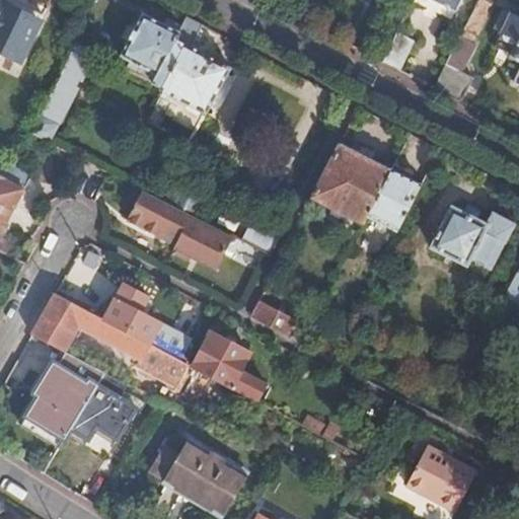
[(8,0),(0,0),(0,51),(19,61),(42,15),(8,0)]
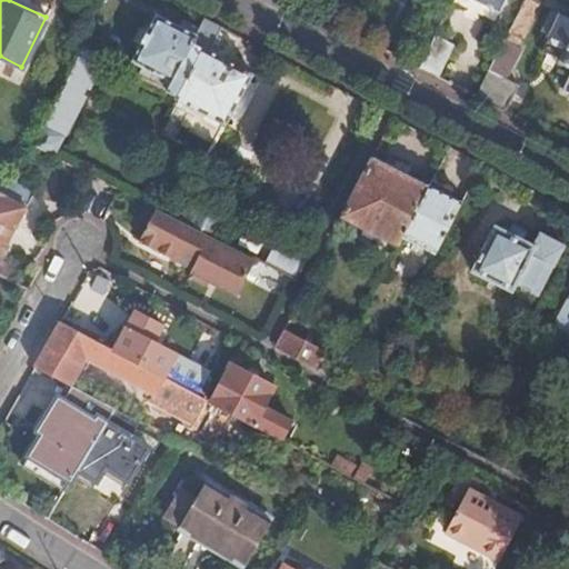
[(516,46),(539,0),(523,0),(473,96),(502,110),(516,83),(506,78),(521,48),(516,46)]
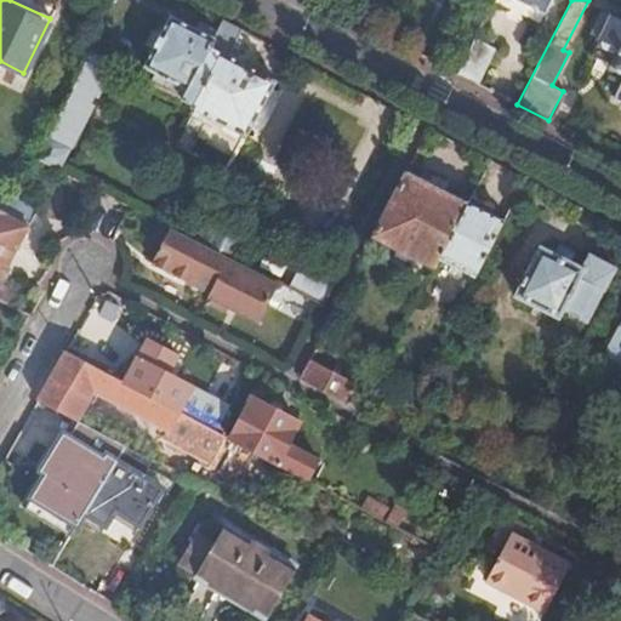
[(518,0),(542,12),(547,0),(518,0)]
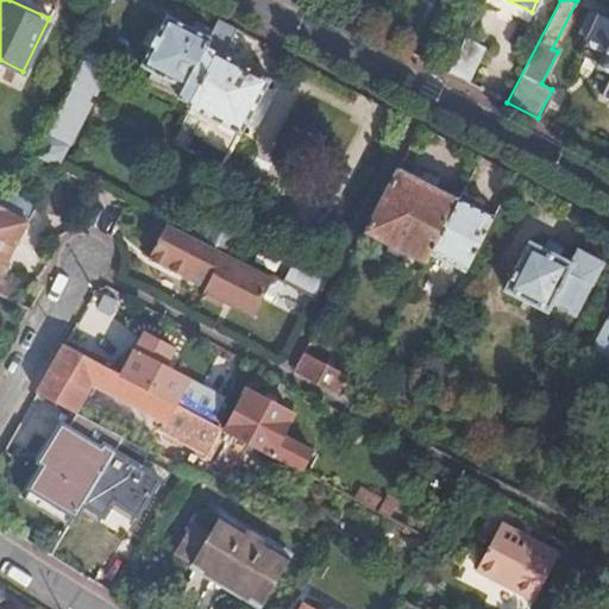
[(140,66),(182,88),(209,37),(167,14),(140,66)]
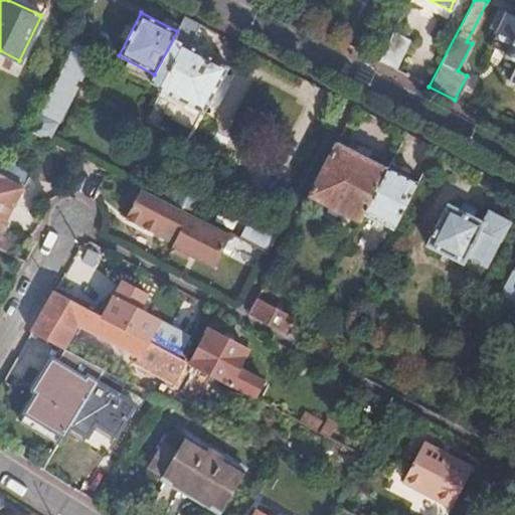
[(514,17),(506,14),(491,45),(506,53),(505,55),(514,59),(514,71),(510,81),(514,83),(514,86),(514,88),(514,17)]
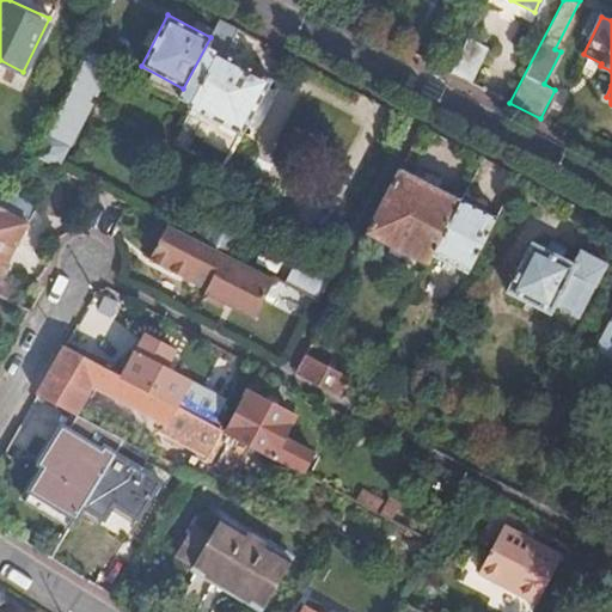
[(225,56),(238,29),(220,19),(210,37),(183,89),(179,96),(178,98),(189,104),(188,106),(243,134),(270,80),(225,56)]
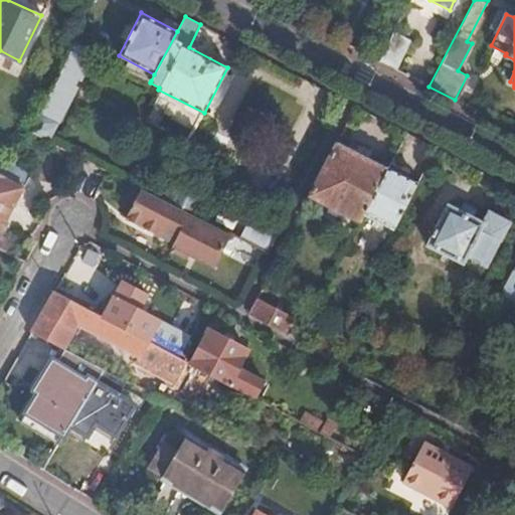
[(377,60),(397,70),(412,40),(392,30),(377,60)]
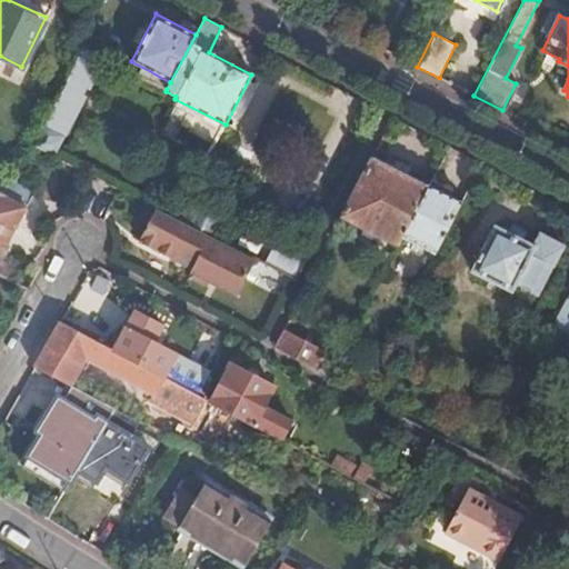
[(85,49),(69,80),(90,91),(107,59),(85,48),(85,49)]
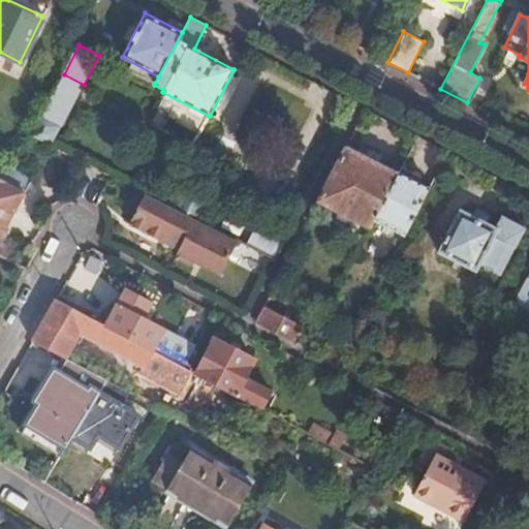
[(60,81),(32,137),(52,147),(81,91),(60,81)]
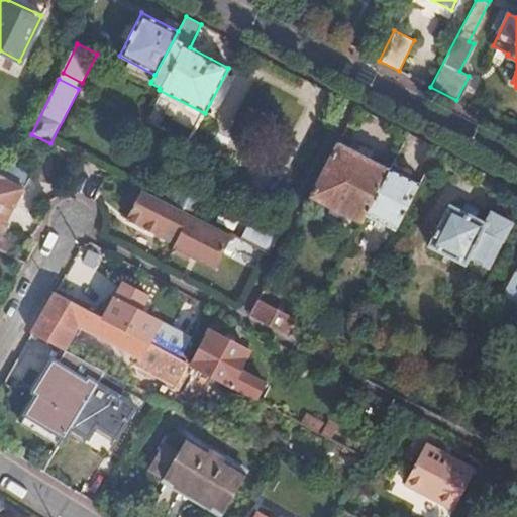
[(367,211),(389,168),(339,142),(311,197),(360,223),(367,211)]
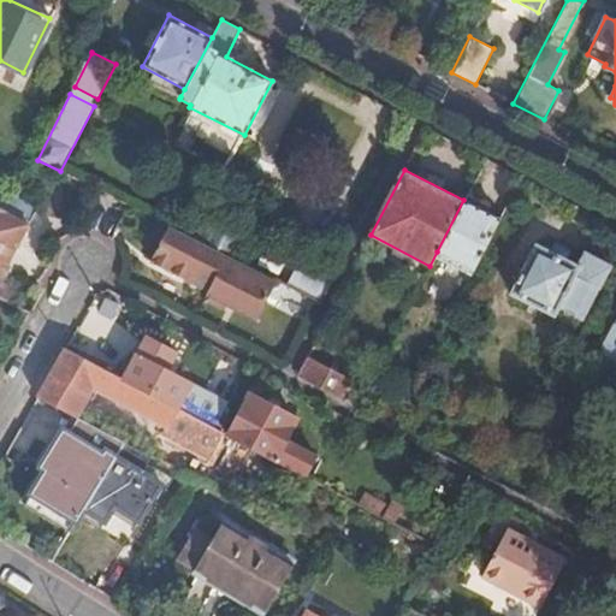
[(0,274),(36,209),(13,197),(12,201),(4,214),(0,212),(0,274)]
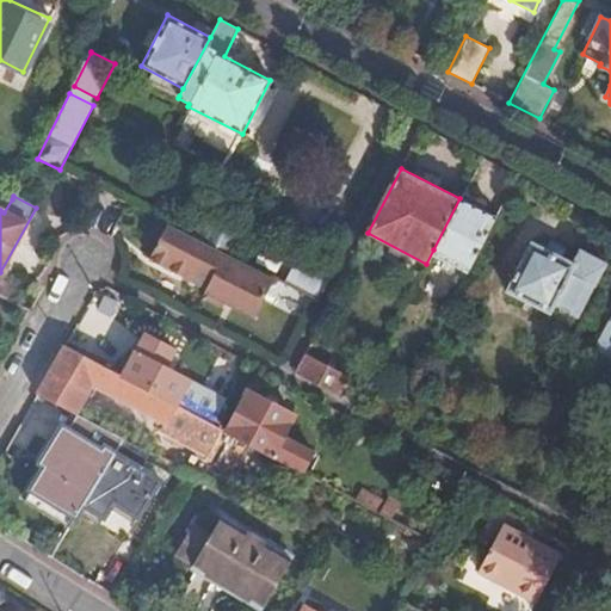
[(495,217),(460,198),(433,250),(469,269),(495,217)]
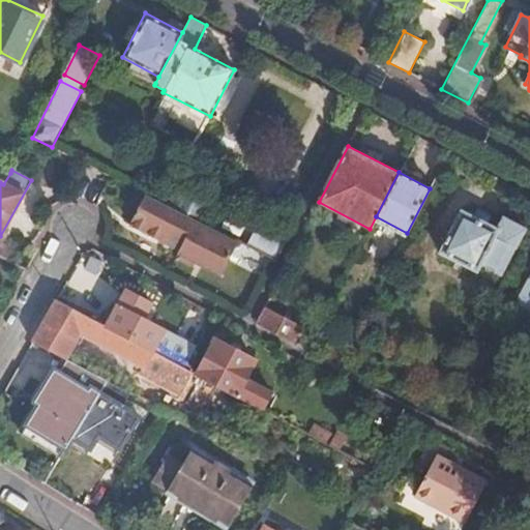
[(168,205),(205,225),(211,211),(175,193),(168,205)]
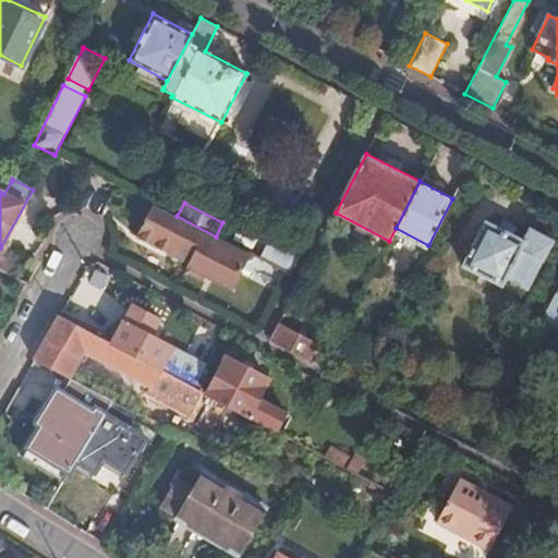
[(160,208),(154,205),(137,237),(190,263),(189,266),(232,291),(250,255),(246,253),(246,252),(216,237),(177,216),(160,208)]
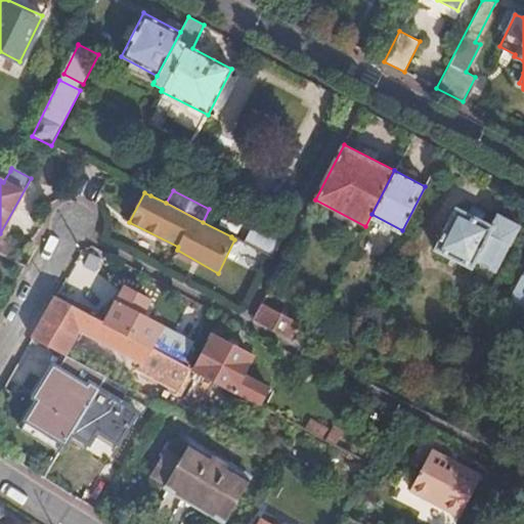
[(490,227),(455,210),(434,251),(471,269),(474,262),(493,271),(517,227),(496,216),(490,227)]
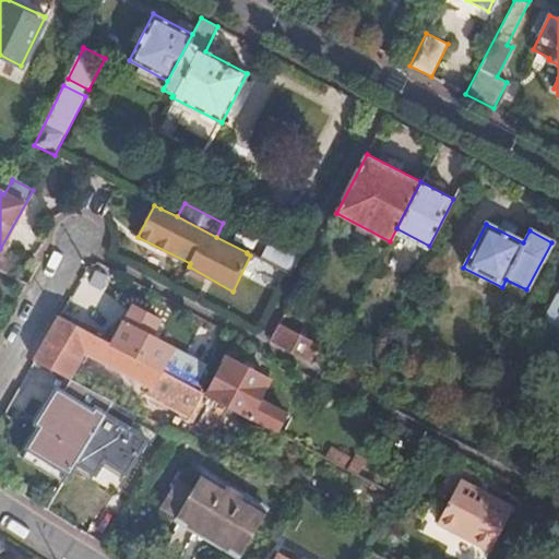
[(558,290),(558,292),(546,314),(548,320),(558,325),(558,290)]
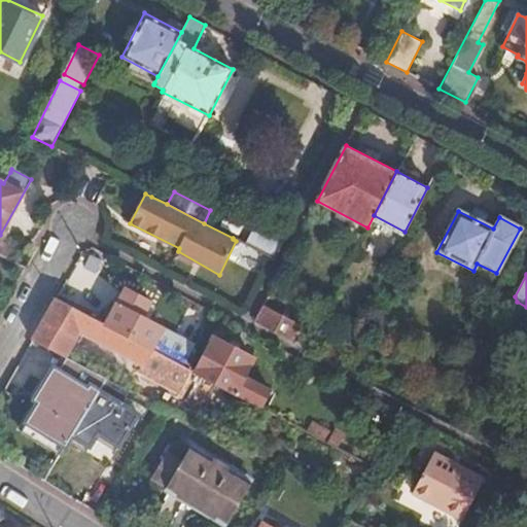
[(127,289),(109,324),(152,348),(163,328),(143,318),(151,303),(127,289)]
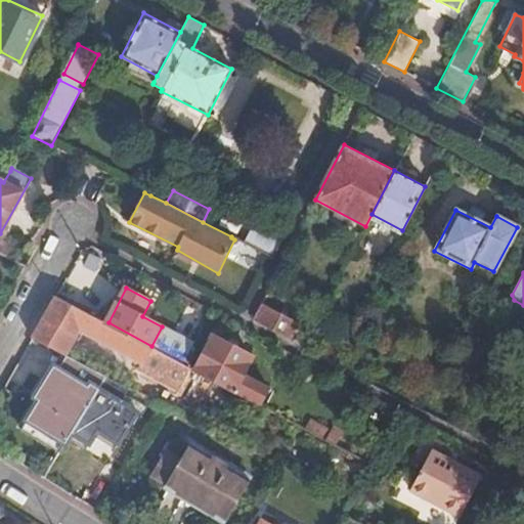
[(57,295),(34,336),(68,353),(81,330),(143,363),(145,359),(159,366),(155,373),(180,386),(190,366),(184,363),(161,350),(151,346),(108,322),(57,295)]
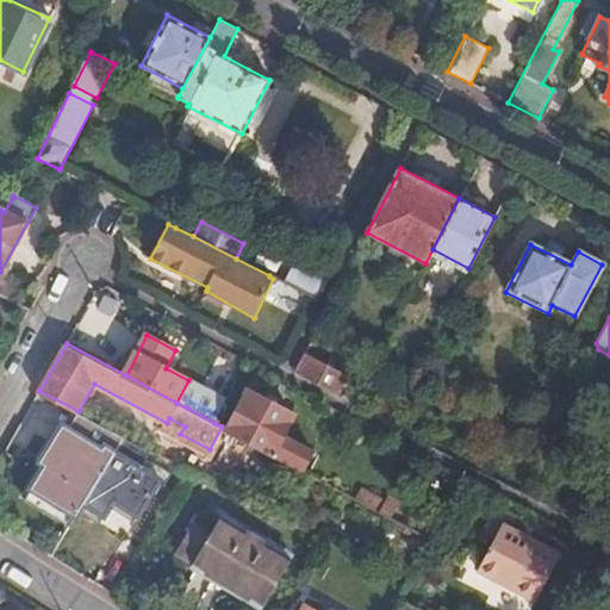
[(349,377),(304,353),(294,373),(338,397),(349,377)]
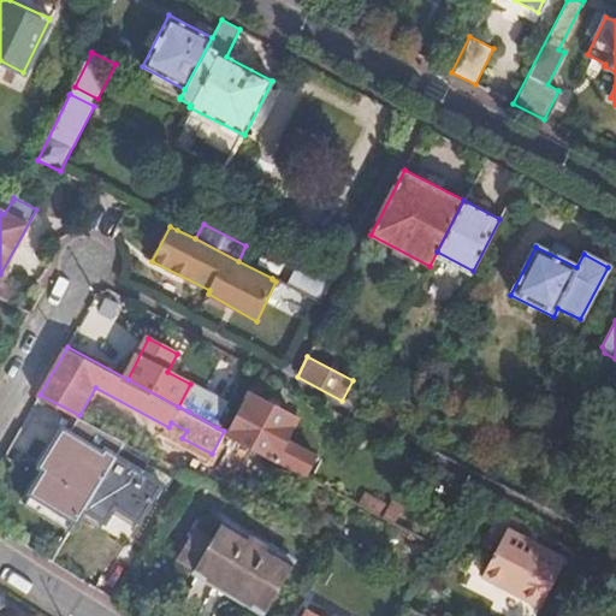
[(189,412),(217,427),(229,406),(201,390),(189,412)]
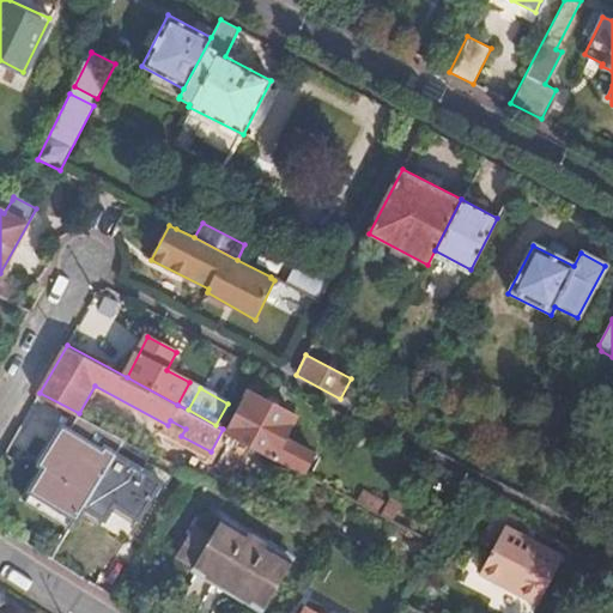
[(250,393),(229,432),(273,455),(293,417),(250,393)]
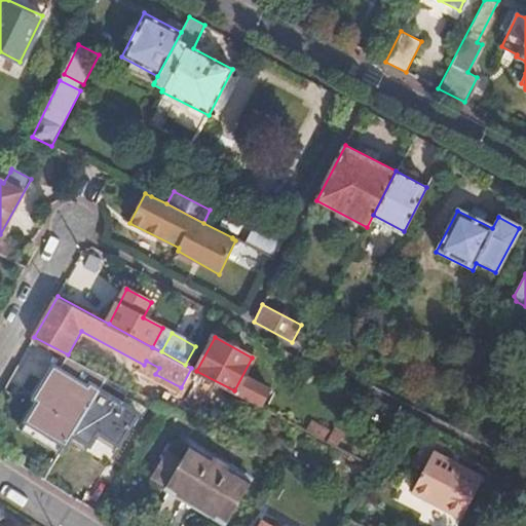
[(129,419),(76,385),(52,423),(60,426),(58,430),(60,435),(69,441),(74,440),(75,437),(106,456),(129,419)]
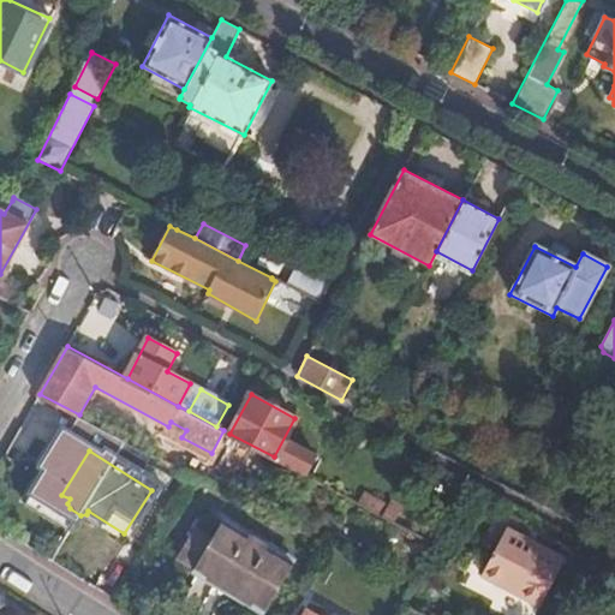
[(429,555),(436,542),(383,514),(381,519),(285,469),(276,484),(372,535),(371,539),(388,548),(392,544),(425,562),(429,555)]
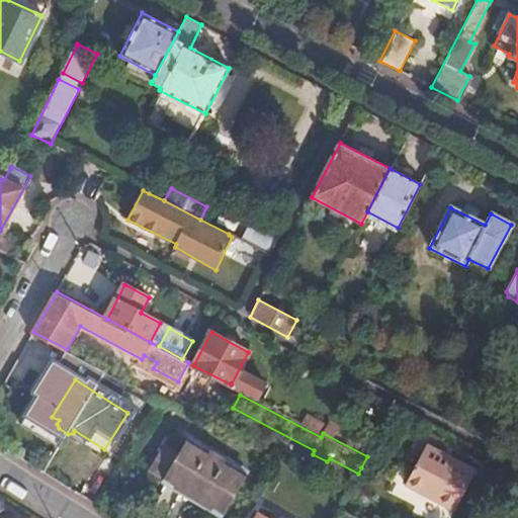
[(245,471),(189,438),(180,454),(165,446),(151,468),(166,478),(164,481),(221,514),(245,471)]
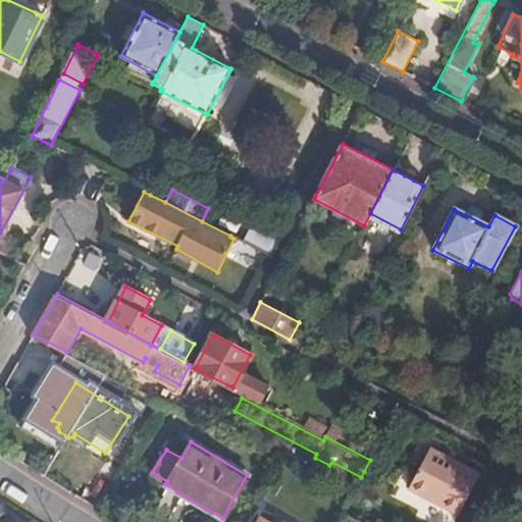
[(482,469),(434,445),(412,486),(460,512),(482,469)]
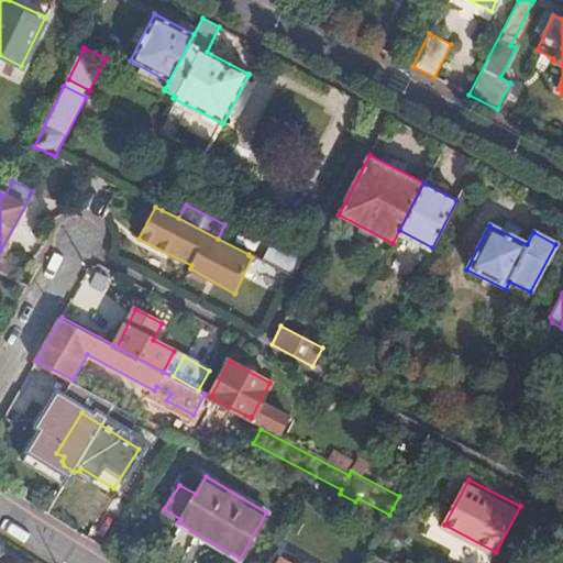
[(373,529),(370,534),(376,539),(381,532),(373,529)]
